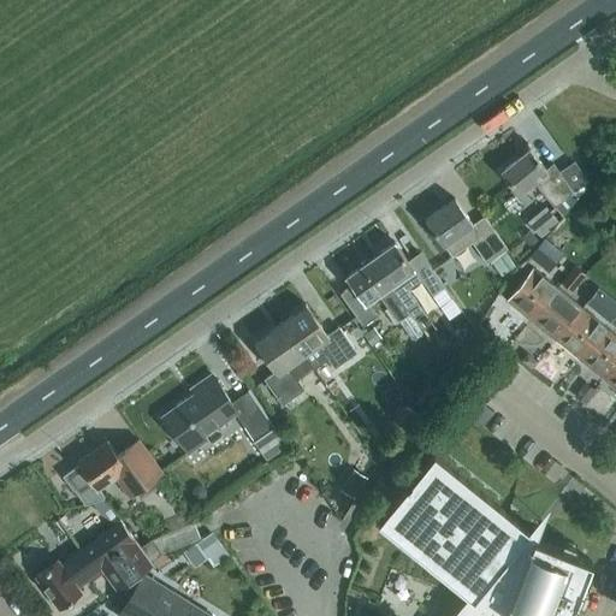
[(519,193),(533,181),(555,206),(543,221),(551,232),(563,215),(578,200),(572,193),(587,181),(574,161),(560,171),(552,164),(546,169),(529,148),(501,171),(519,193)]
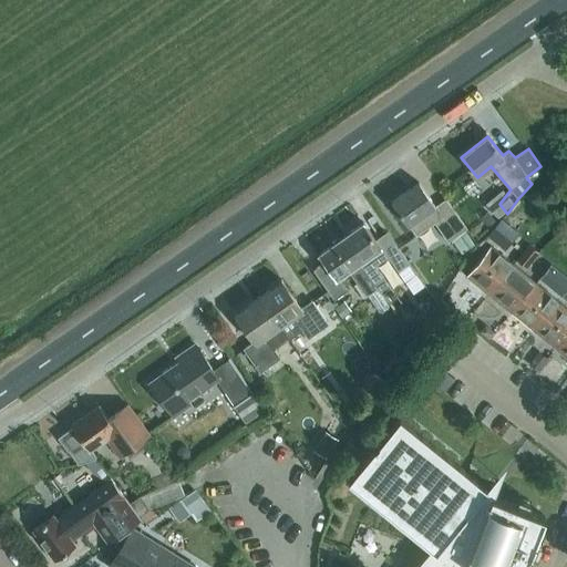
[(435,206),(419,183),(391,202),(408,226),(409,225),(415,236),(434,223),(447,241),(451,239),(465,229),(466,228),(445,198),(435,206)]
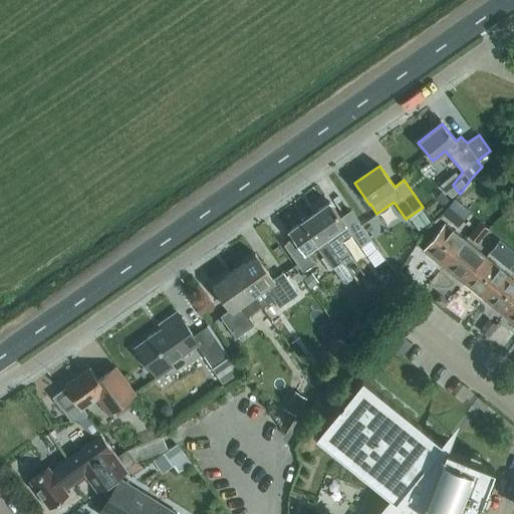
[(442,192),(436,197),(442,205),(449,200),(442,192)]
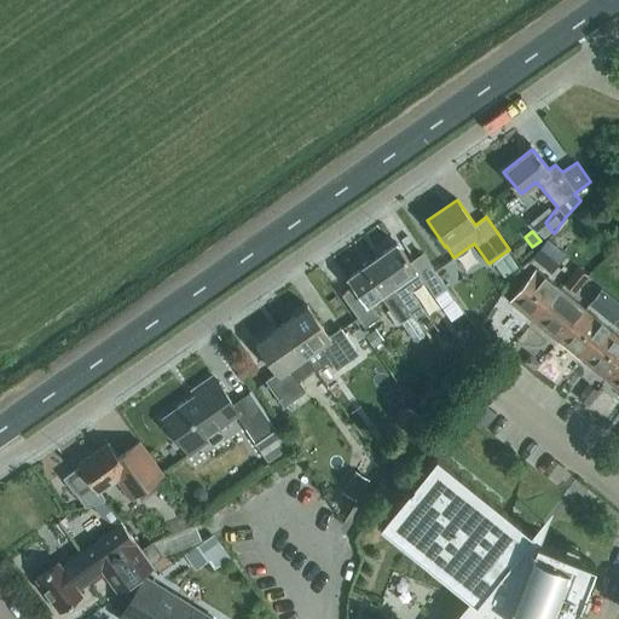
[(561,254),(543,241),(531,256),(549,271),(561,254)]
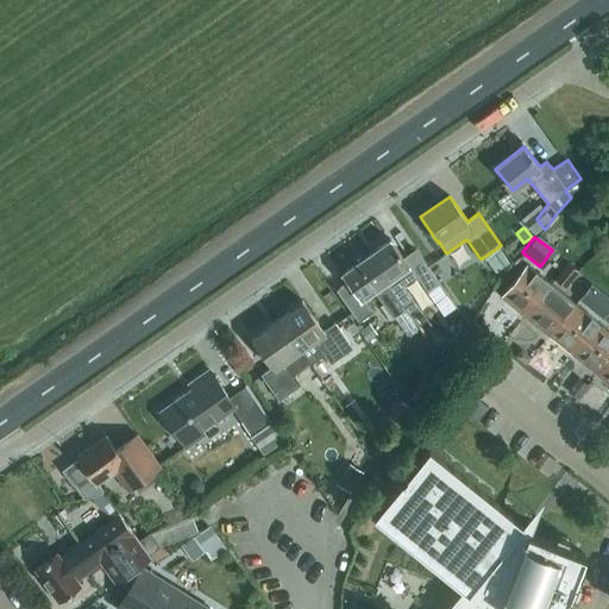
[(365,256),(401,305),(412,297),(396,275),(409,265),(428,292),(440,283),(415,250),(403,258),(389,238),(365,256)]
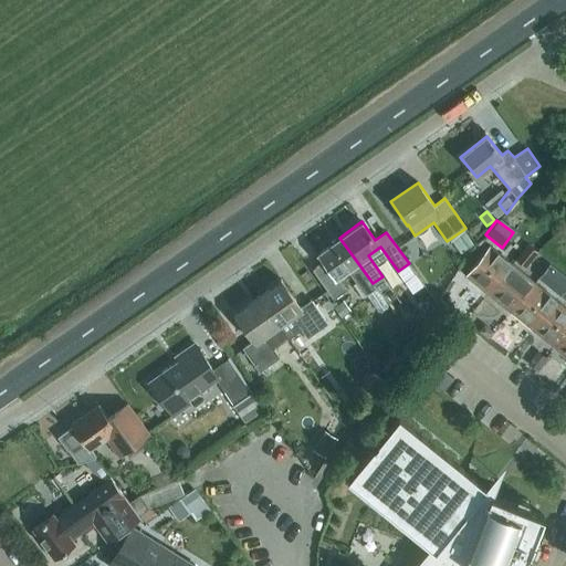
[(464,229),(450,239),(460,253),(474,243),(464,229)]
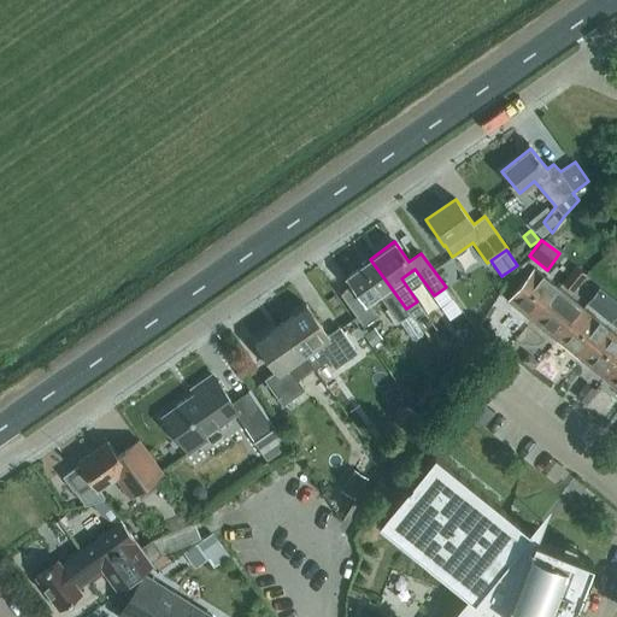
[(410,313),(406,309),(370,259),(346,276),(352,285),(340,293),(347,303),(362,322),(374,313),(366,303),(378,294),(398,322),(409,313),(410,313)]
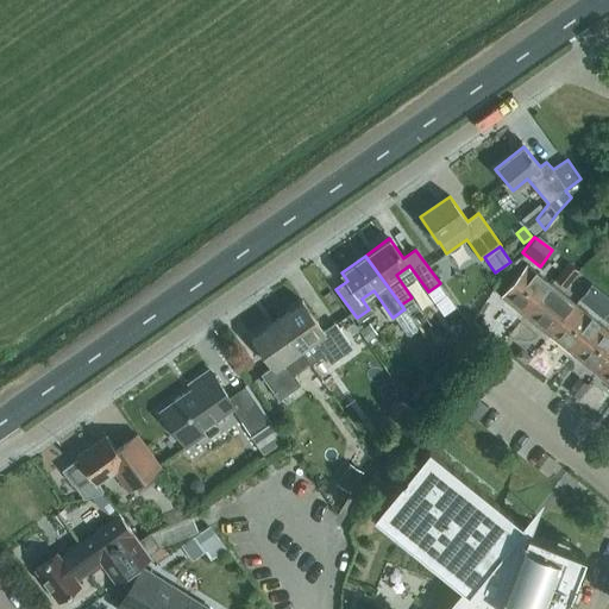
[(577,270),(566,262),(553,278),(564,287),(577,270)]
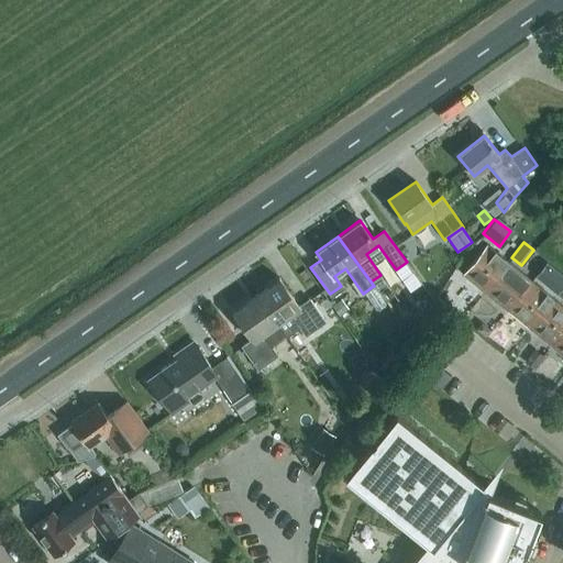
[(485,293),(510,264),(486,244),(463,274),(485,293)]
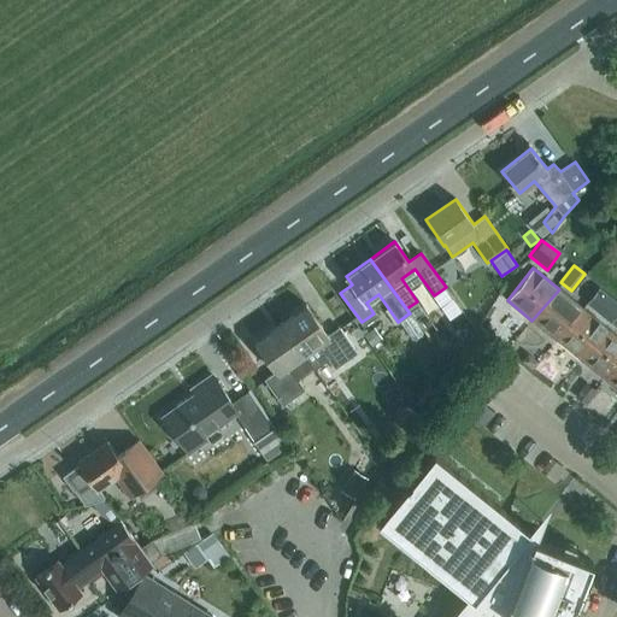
[(557,340),(582,309),(559,289),(532,321),(557,340)]
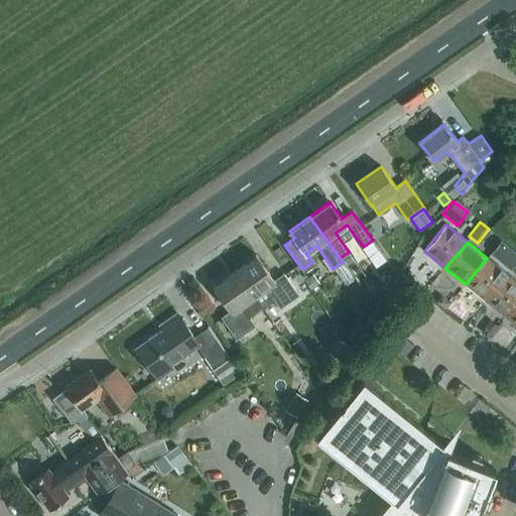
[(515,253),(508,247),(497,259),(511,270),(515,263),(515,253)]
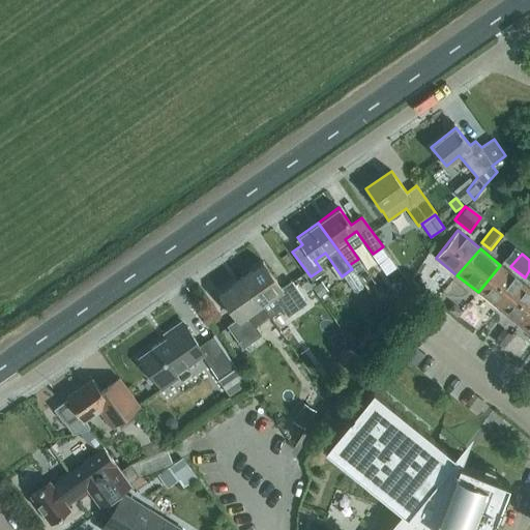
[(364,268),(358,259),(349,265),(352,269),(351,269),(355,274),(364,268)]
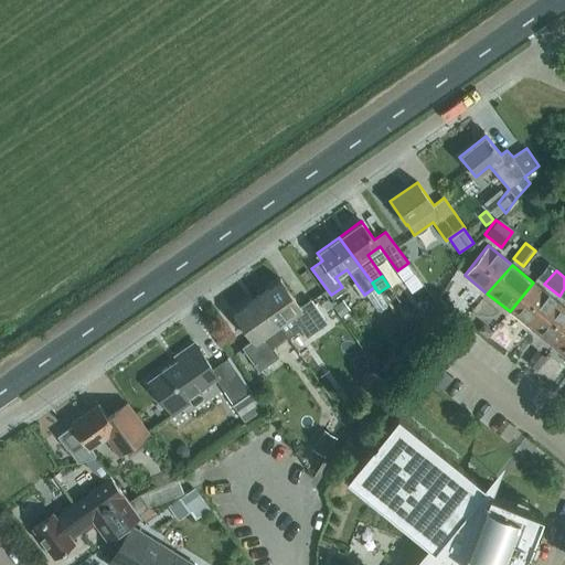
[(291,316),(307,337),(328,322),(310,299),(300,307),(280,278),(257,295),(278,326),(291,316)]
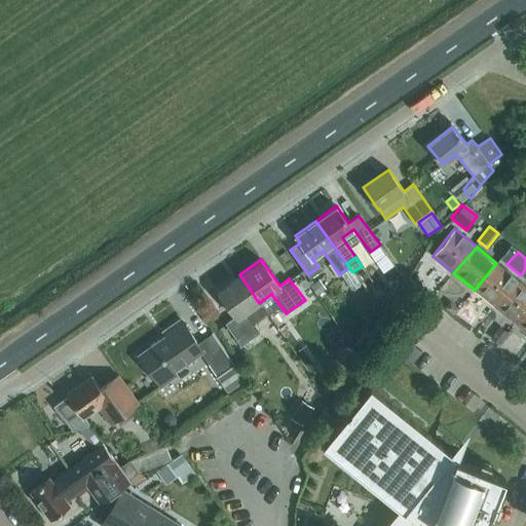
[(496,263),(475,290),(495,306),(506,293),(517,279),(496,263)]
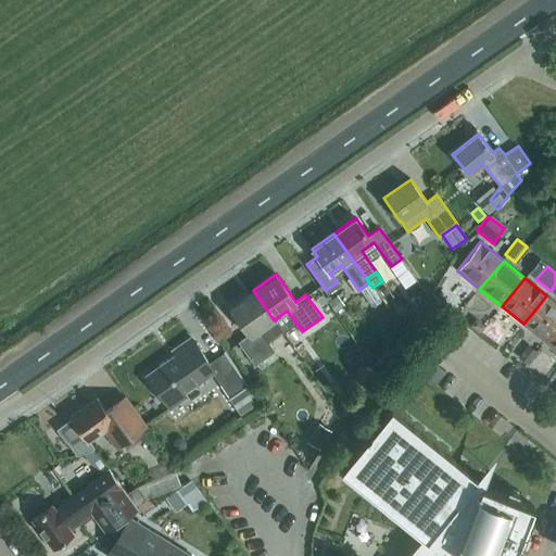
[(254,365),(275,351),(261,330),(274,320),(253,290),(229,306),(249,335),(238,341),(254,365)]
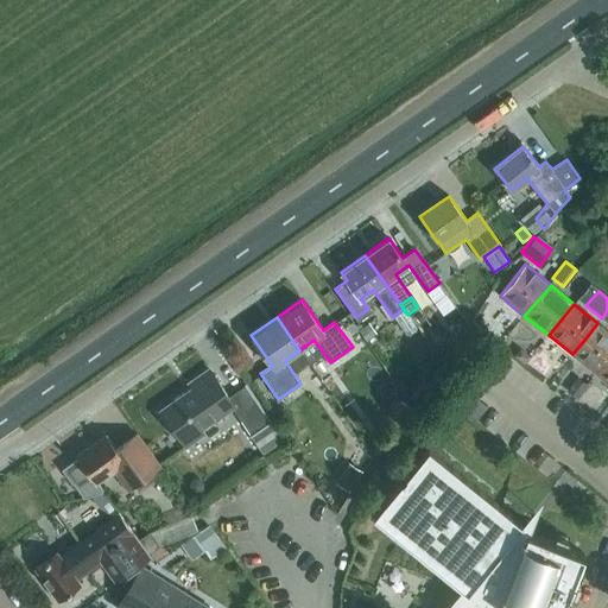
[(368,323),(358,330),(366,342),(377,335),(368,323)]
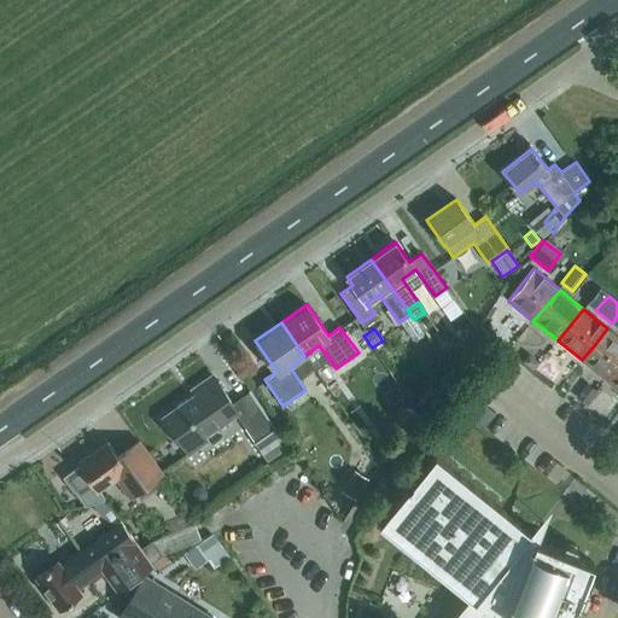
[(617,363),(617,337),(607,328),(595,344),(617,363)]
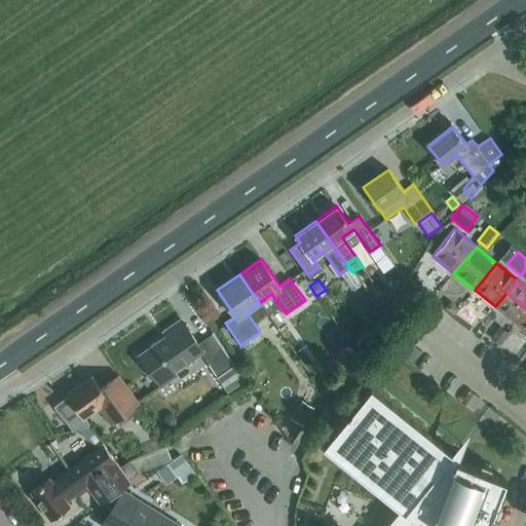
[(516,324),(525,310),(525,309),(506,293),(495,306),(516,324)]
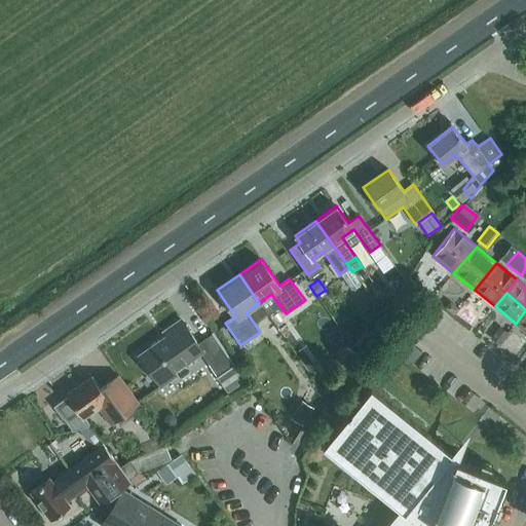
[(525,310),(516,324),(525,331),(525,310)]
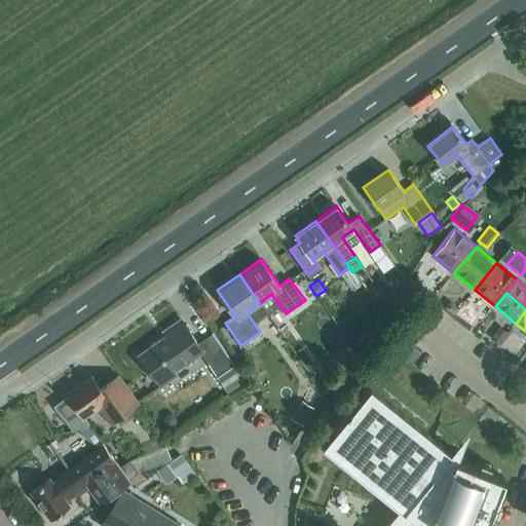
[(235,365),(212,332),(211,333),(214,336),(199,345),(182,320),(164,332),(167,336),(140,355),(160,385),(176,375),(173,371),(199,352),(225,389),(241,378),(234,366),(235,365)]
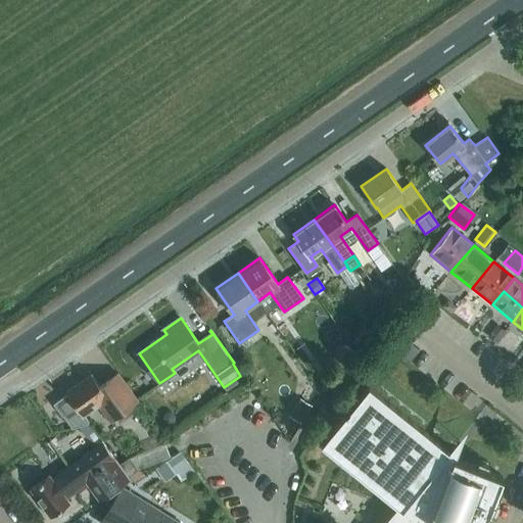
[(360,347),(371,330),(363,325),(351,341),(360,347)]
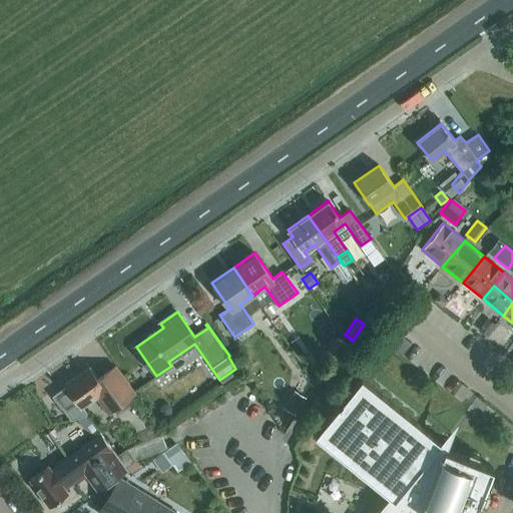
[(496,325),(486,319),(478,330),(487,337),(496,325)]
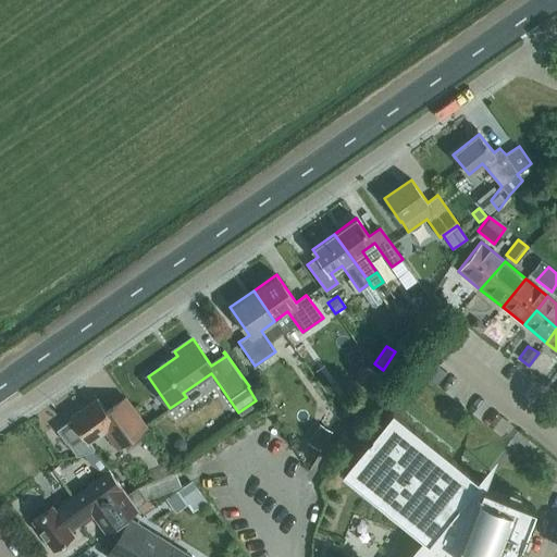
[(436,358),(429,371),(446,381),(454,368),(436,358)]
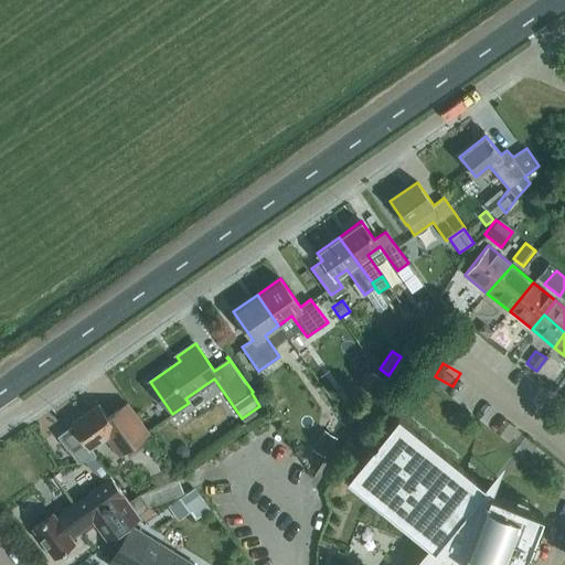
[(118,455),(149,434),(127,403),(108,416),(99,404),(85,414),(103,439),(105,437),(118,455)]
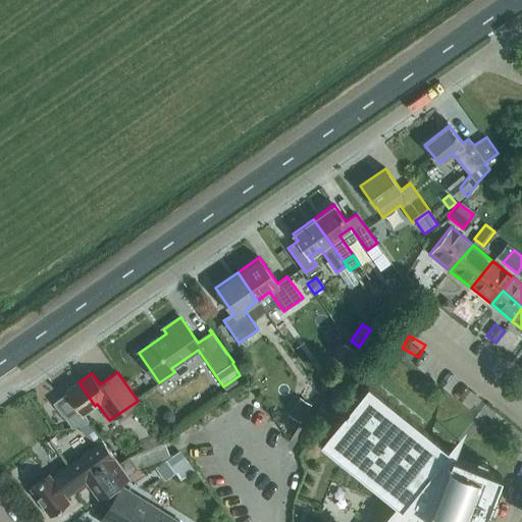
[(65,392),(67,395),(54,403),(71,427),(89,422),(83,414),(95,406),(79,382),(65,392)]
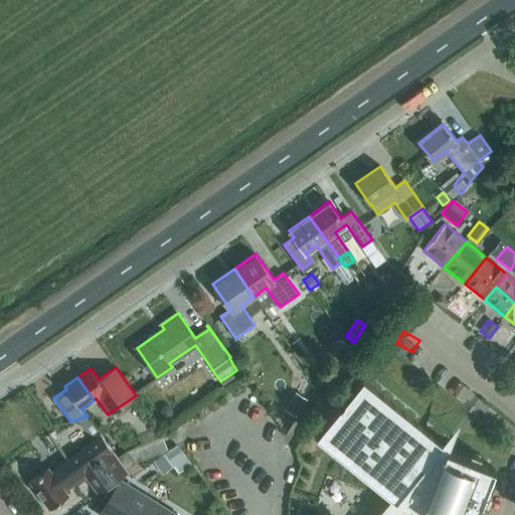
[(395,502),(384,514),(420,514),(422,512),(430,514),(476,514),(495,469),(447,450),(450,444),(446,441),(443,444),(363,379),(316,438),(395,502)]
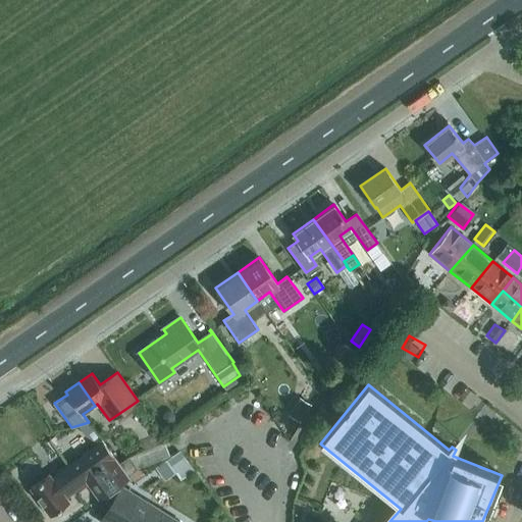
[(299,397),(288,414),(300,422),(311,405),(299,397)]
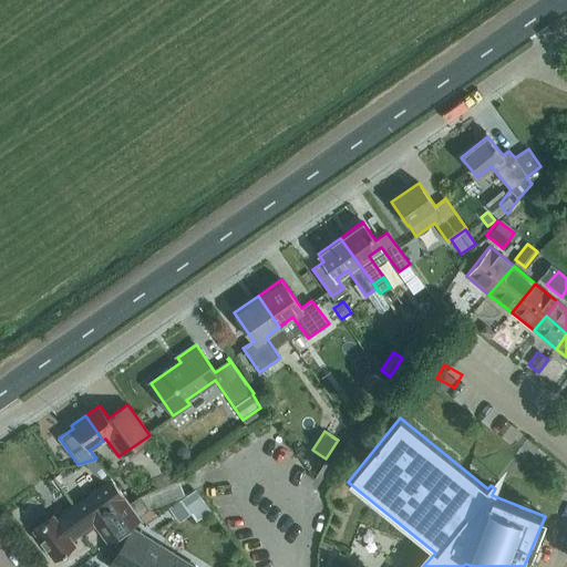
[(111,478),(80,501),(64,512),(65,514),(57,519),(53,515),(33,529),(55,559),(74,545),(70,537),(78,532),(81,535),(93,526),(107,544),(131,528),(141,521),(144,525),(145,524),(141,516),(138,518),(129,505),(111,478)]
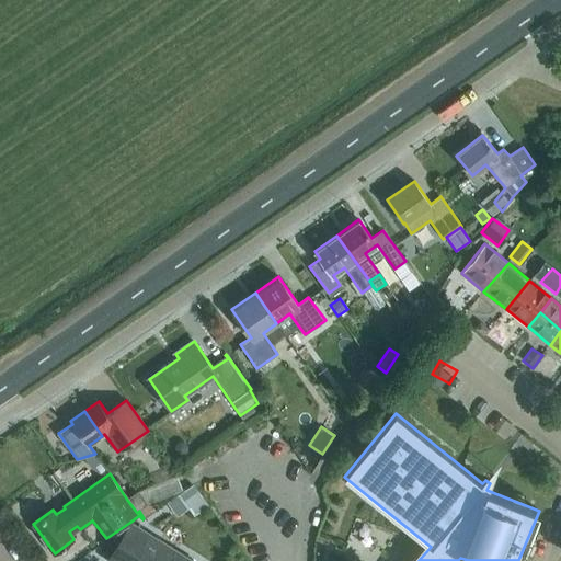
[(193,515),(207,505),(196,490),(182,499),(193,515)]
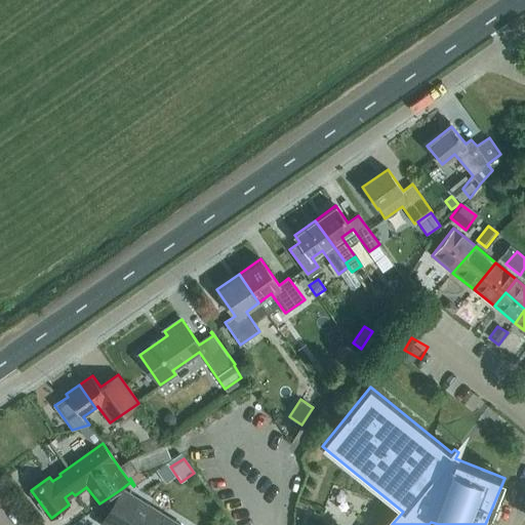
[(128,480),(130,478),(134,485),(144,478),(130,459),(119,468),(128,480)]
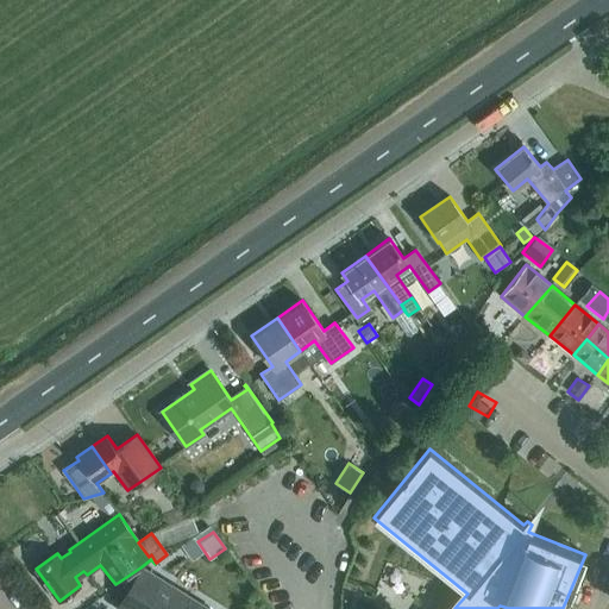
[(207,608),(143,569),(118,608),(207,608)]
